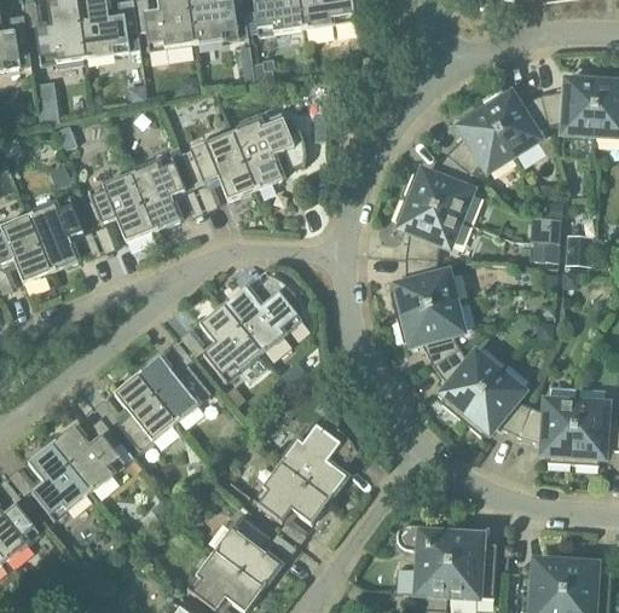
[(51,25),(35,28),(40,63),(86,57),(76,0),(55,0),(47,1),(51,25)]
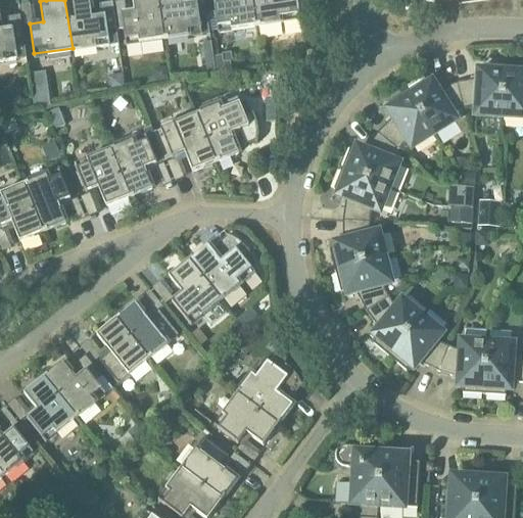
[(64,0),(73,48),(119,42),(116,27),(112,0),(106,0),(99,1),(100,13),(92,14),(90,0),(64,0)]
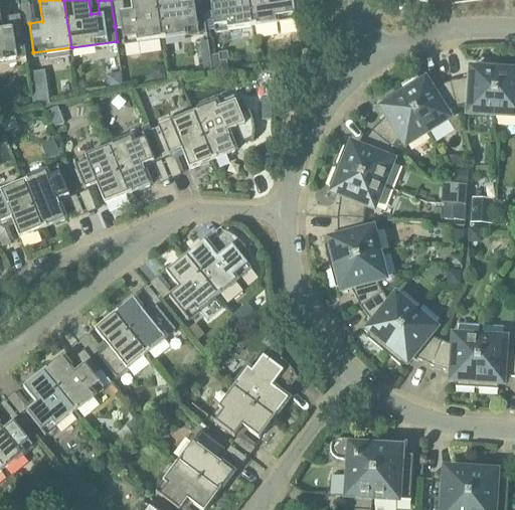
[(111,0),(115,26),(122,25),(124,41),(161,36),(156,0),(131,0),(132,2),(133,9),(125,10),(123,0),(111,0)]
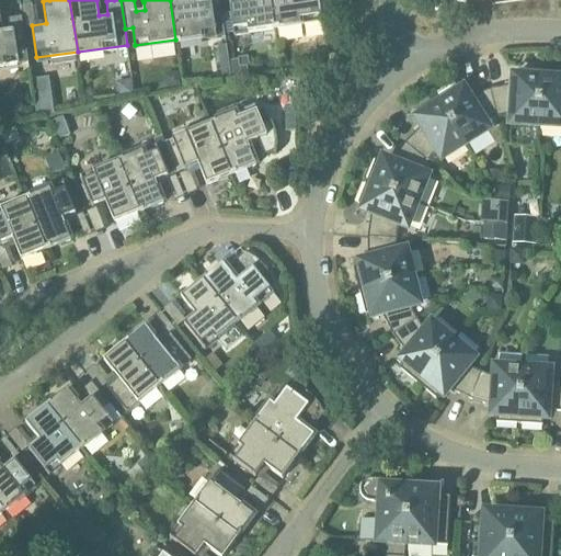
[(170,0),(175,40),(217,34),(214,12),(212,0),(197,1),(197,0),(170,0)]
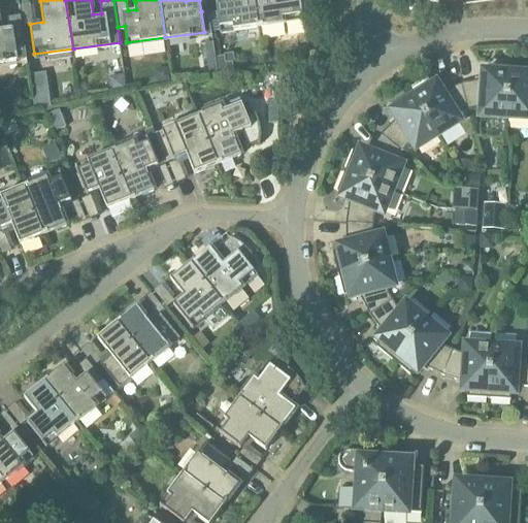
[(216,0),(220,29),(259,24),(255,0),(216,0)]
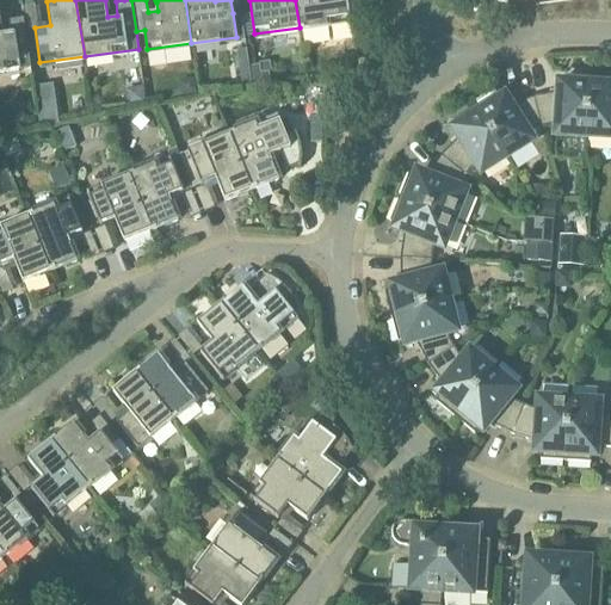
[(295,0),(300,28),(351,20),(349,0),(295,0)]
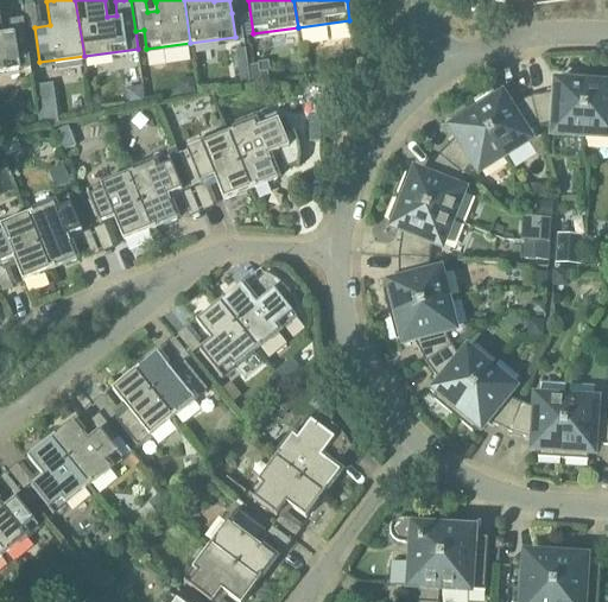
[(241,12),(232,13),(235,37),(244,35),(241,12)]
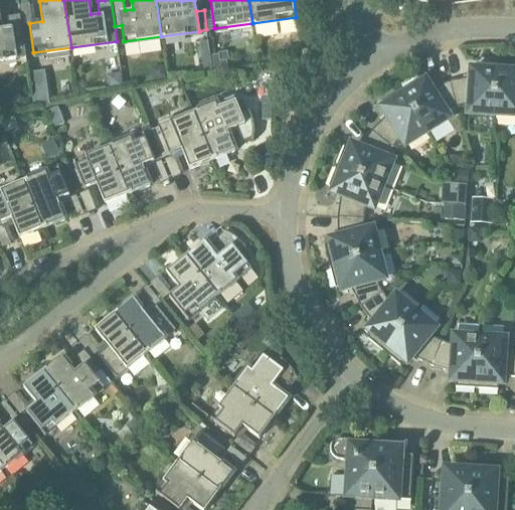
[(0,25),(0,57),(18,55),(26,53),(24,38),(20,12),(6,14),(8,26),(0,27),(0,25)]
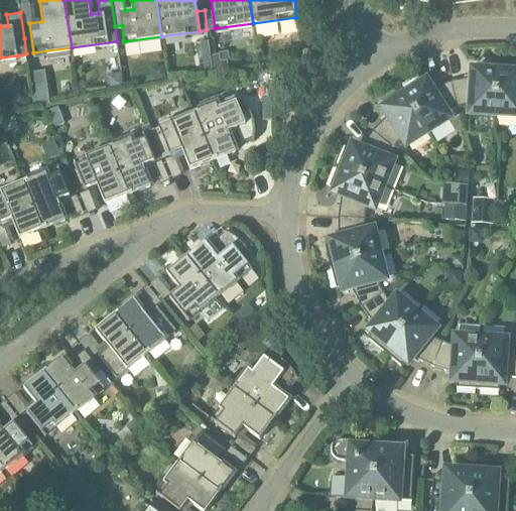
[(208,37),(201,38),(203,53),(205,69),(213,68),(210,52),(208,37)]
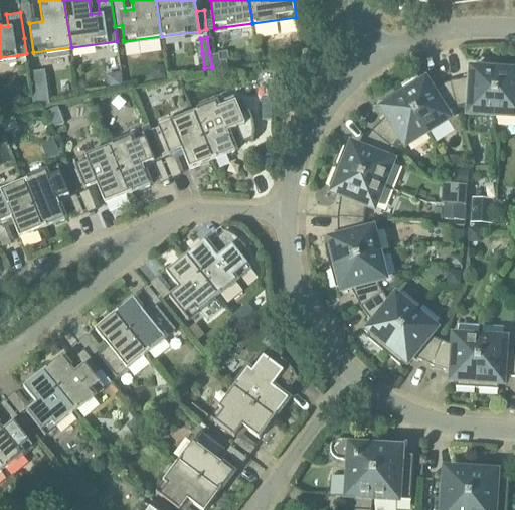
[(310,54),(321,52),(319,39),(308,41),(310,54)]
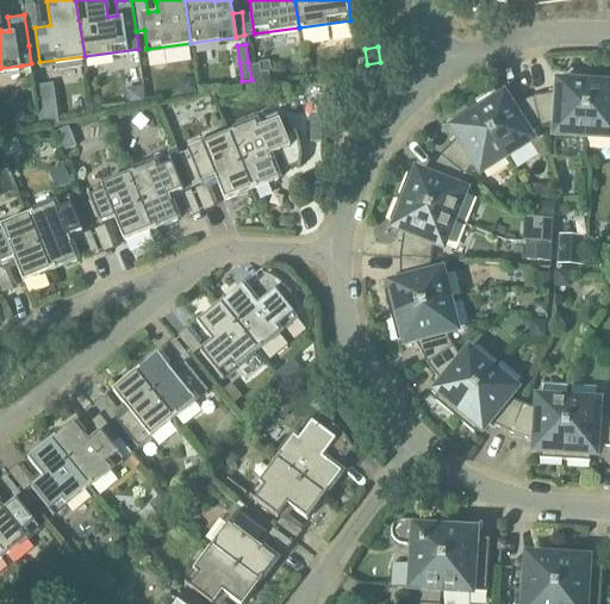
[(253,78),(271,75),(268,60),(251,62),(253,78)]
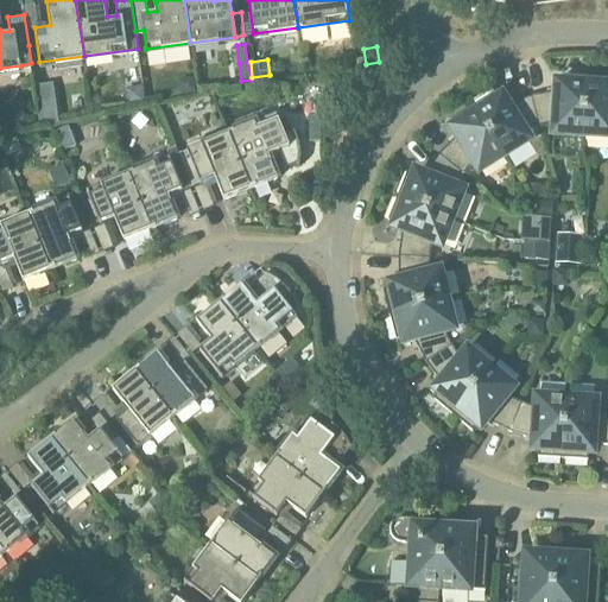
[(533,92),(531,93),(539,124),(549,120),(555,121),(553,130),(583,132),(588,73),(562,71),(562,78),(557,78),(557,88),(533,92)]
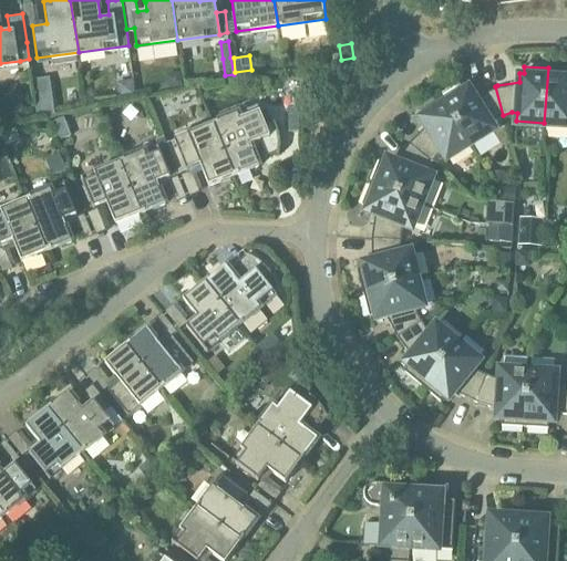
[(566,69),(548,68),(544,123),(566,123),(566,69)]
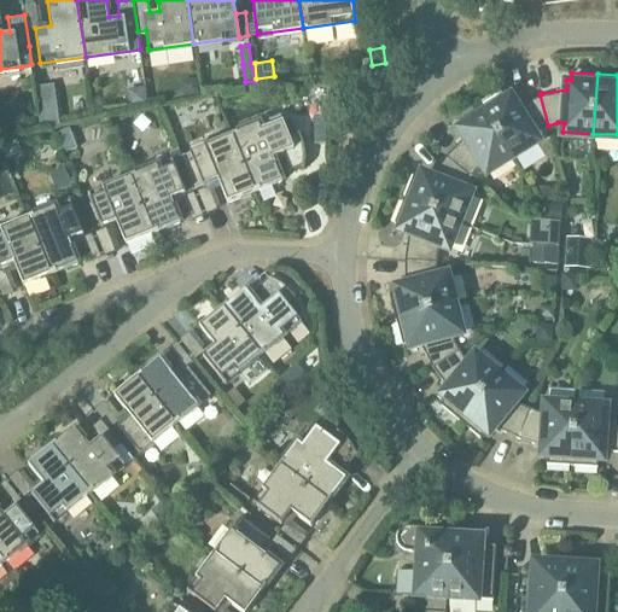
[(188,77),(184,83),(186,93),(200,91),(197,76),(188,77)]
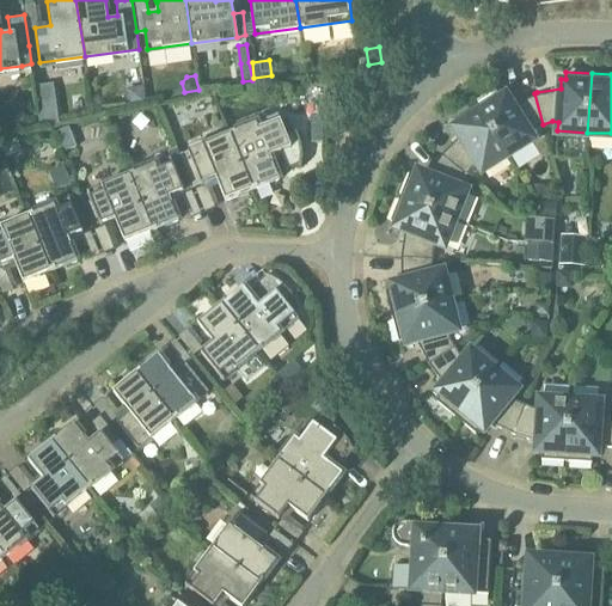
[(130,93),(130,102),(146,99),(144,86),(135,87),(130,93)]
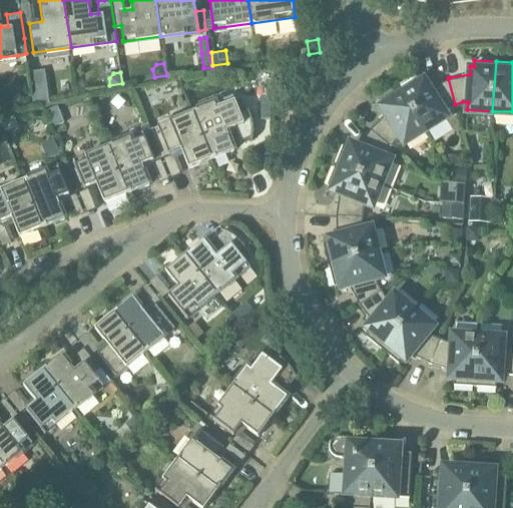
[(417,74),(399,85),(426,128),(446,114),(447,115),(457,113),(455,104),(448,78),(447,78),(428,84),(424,78),(420,80),(417,74)]
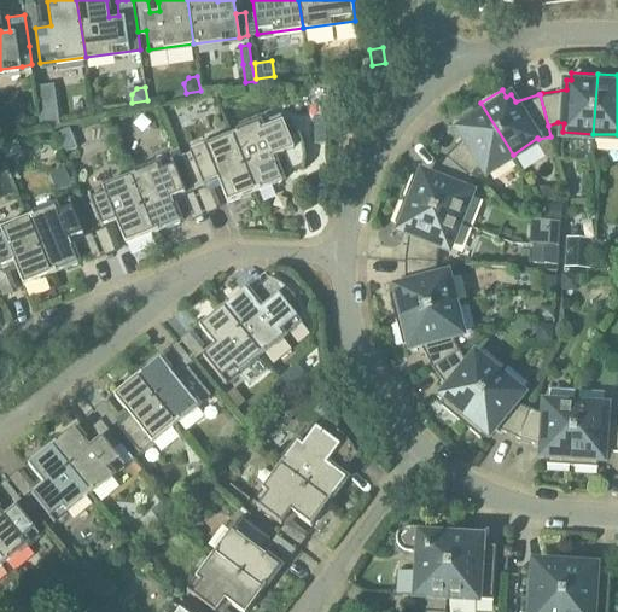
[(57,102),(38,104),(39,109),(40,121),(41,123),(59,121),(57,102)]
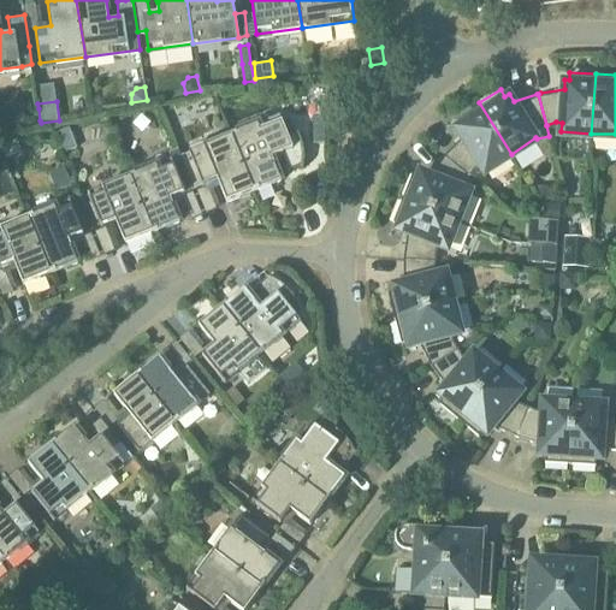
[(446,152),(445,153),(469,173),(477,165),(480,163),(485,170),(511,154),(479,102),(457,117),(462,123),(457,126),(463,134),(446,152)]
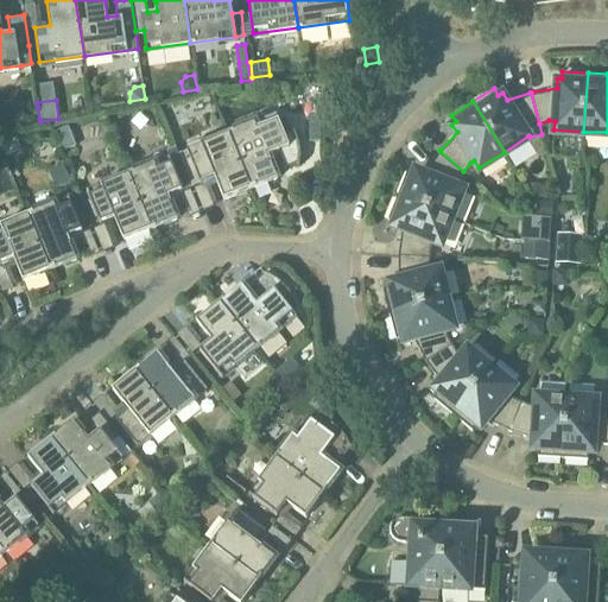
[(36,107),(24,111),(25,122),(38,120),(36,107)]
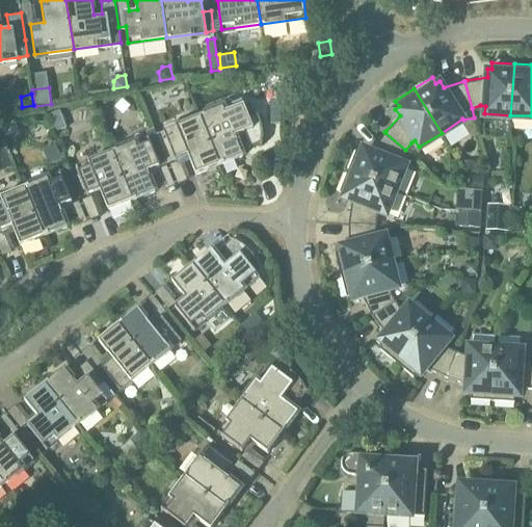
[(241,97),(200,113),(219,162),(243,153),(235,133),(242,130),(248,145),(260,140),(261,140),(262,139),(262,137),(262,136),(262,134),(262,132),(262,131),(262,129),(262,127),(262,126),(261,124),(261,123),(261,121),(260,120),(260,117),(259,115),(259,114),(258,112),(257,111),(257,113),(249,115),(241,97)]
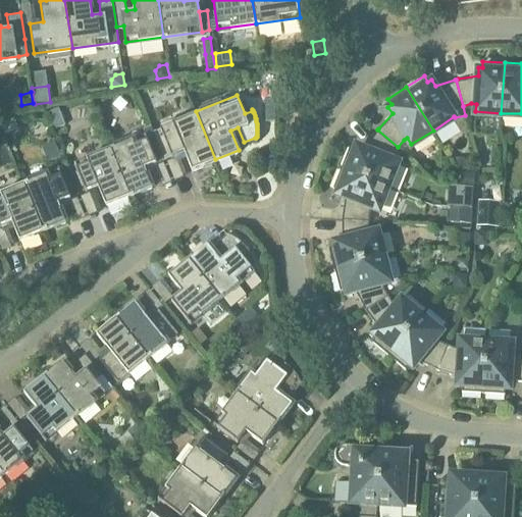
[(275,97),(265,98),(265,117),(275,117),(275,97)]
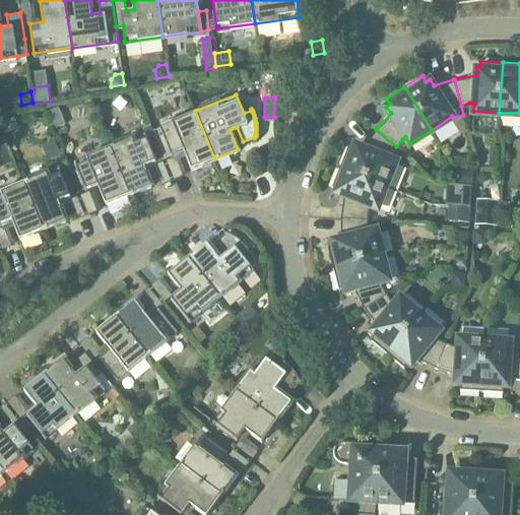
[(58,104),(50,107),(55,121),(64,118),(58,104)]
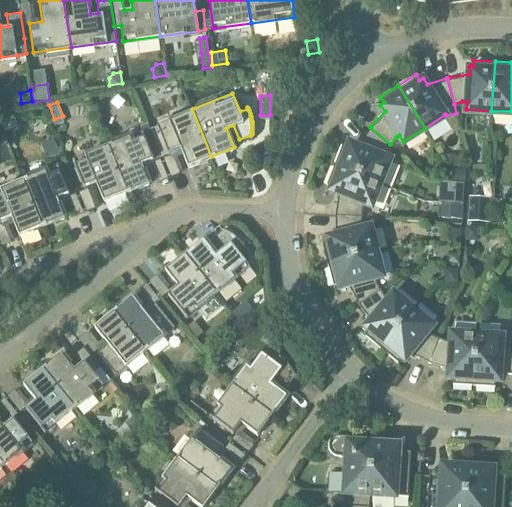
[(157,123),(150,126),(161,154),(169,151),(181,146),(188,165),(211,156),(192,109),(157,123)]
